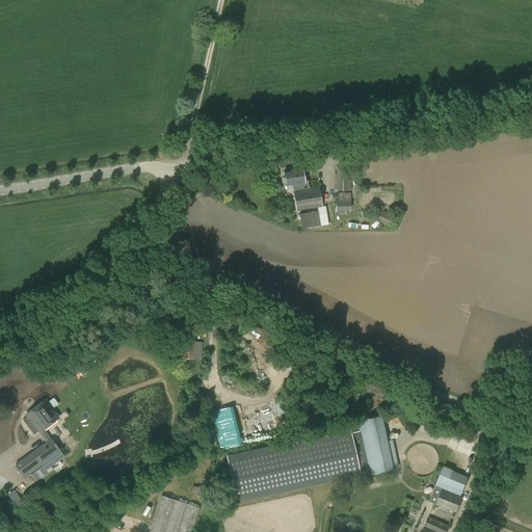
[(308,181),(303,181),(301,168),(282,170),(284,186),(292,185),(296,209),(321,206),(319,187),(309,188),(308,181)]
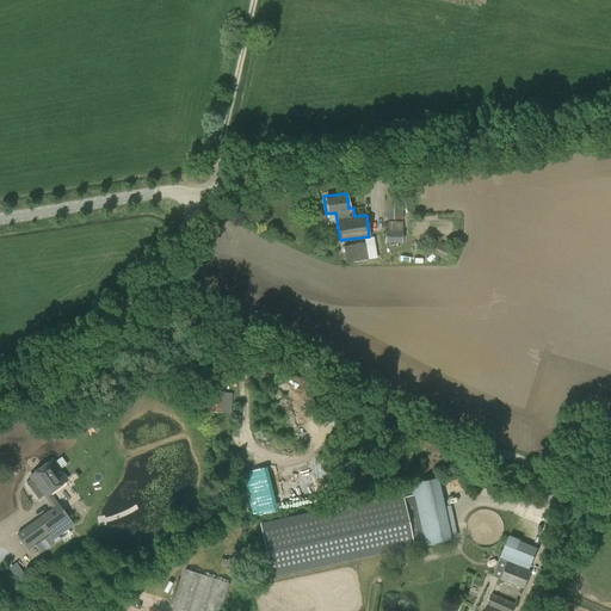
[(387,193),(387,220),(402,220),(402,193),(387,193)]
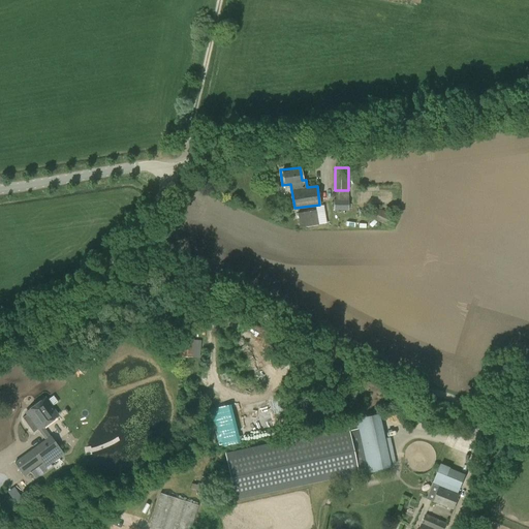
[(334,209),(348,209),(348,192),(336,192),(336,199),(334,199),(334,209)]
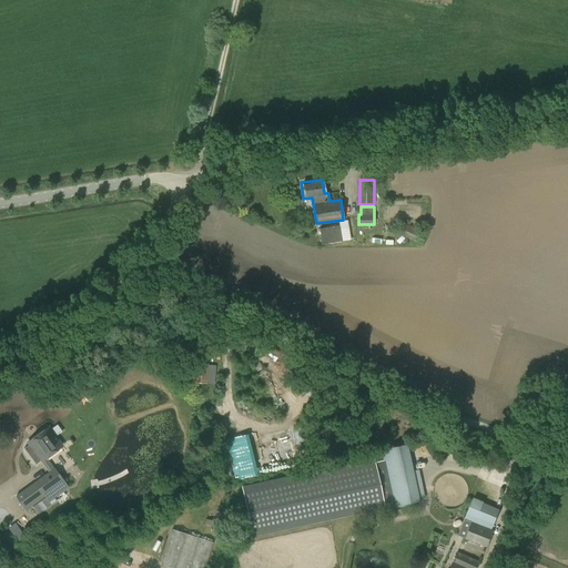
[(426,233),(404,222),(399,234),(421,244),(426,233)]
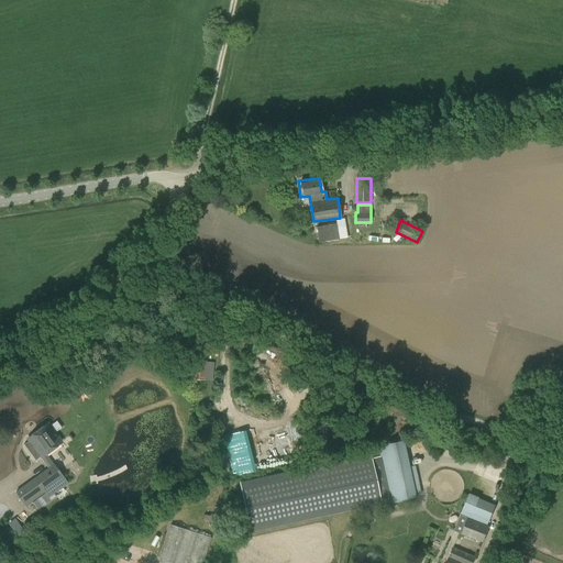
[(192,379),(196,381),(201,381),(212,382),(213,363),(207,363),(207,361),(202,361),(198,361),(194,360),(192,379)]
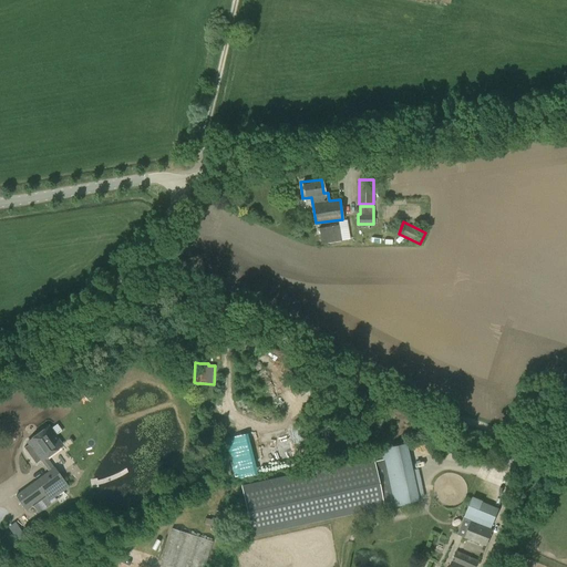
[(27,442),(29,444),(23,449),(34,464),(62,444),(49,426),(27,442)]
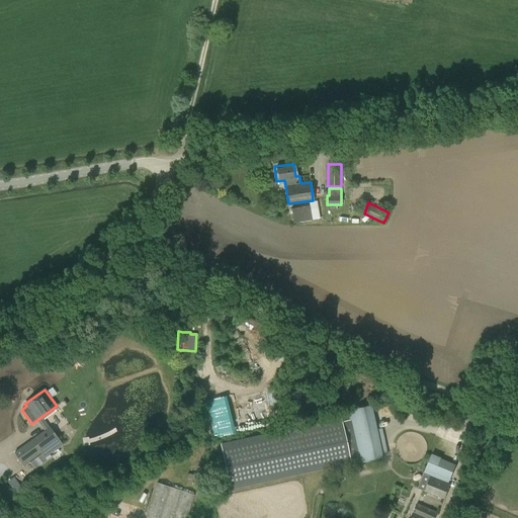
[(347,410),(349,420),(342,421),(341,420),(221,445),(230,488),(350,461),(350,459),(357,457),(358,461),(381,456),(379,456),(369,406),(347,410)]
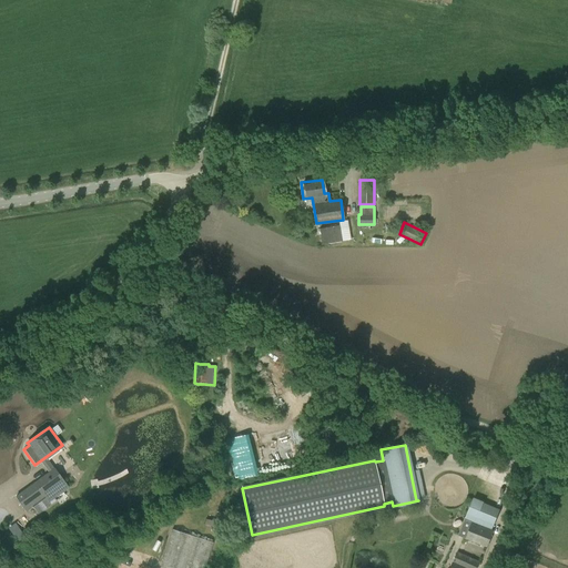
[(54,468),(16,496),(26,510),(46,497),(49,501),(68,488),(54,468)]
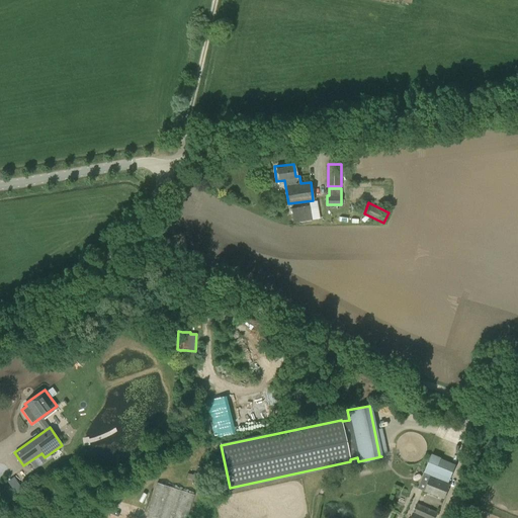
[(454,465),(431,456),(418,488),(444,499),(449,484),(447,484),(454,465)]
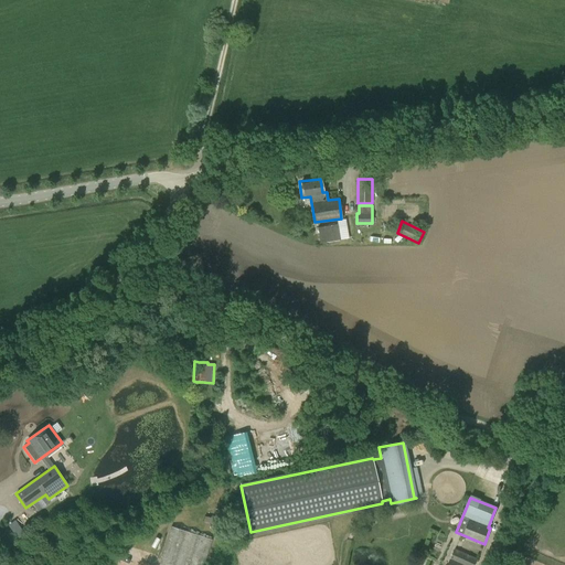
[(166,526),(153,564),(155,564),(198,564),(206,539),(166,526)]
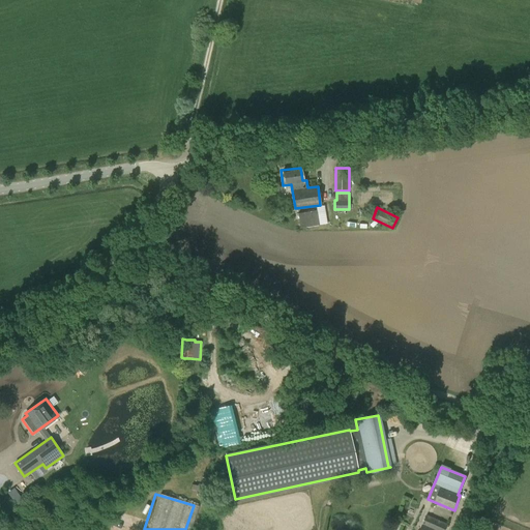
[(0,510),(7,519),(12,514),(0,499),(0,510)]
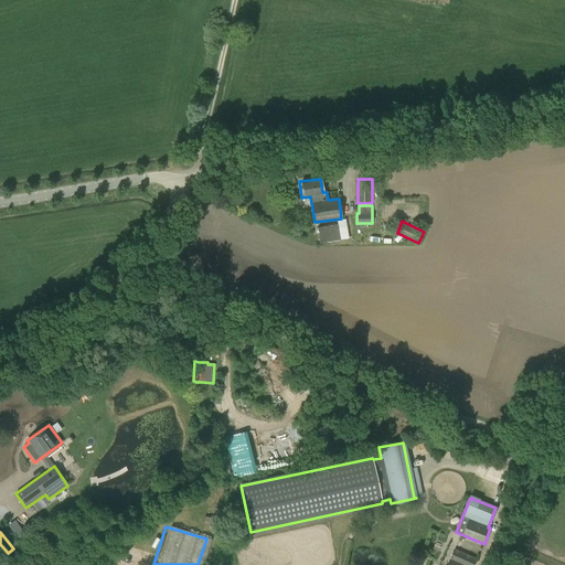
[(473,564),(477,558),(455,548),(447,564),(473,564)]
